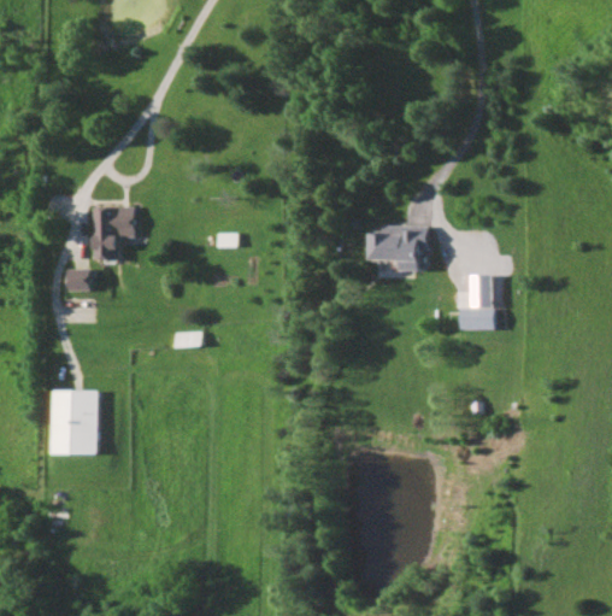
[(133,206),(92,207),(93,260),(118,259),(118,238),(134,236),(133,206)]
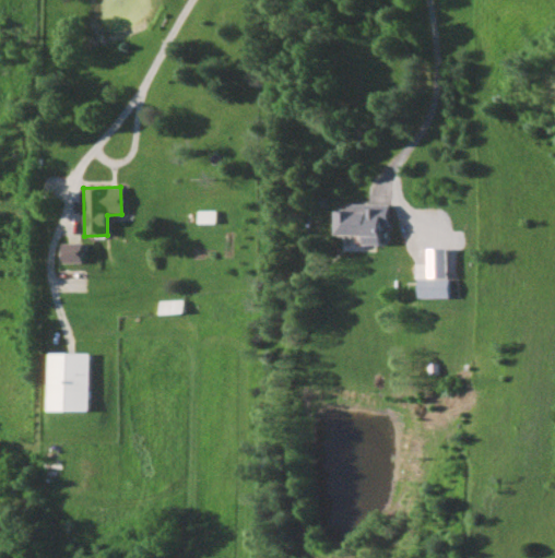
[(334,211),(334,236),(364,236),(364,246),(381,246),(381,227),(387,227),(388,205),(345,204),(345,211),(334,211)]
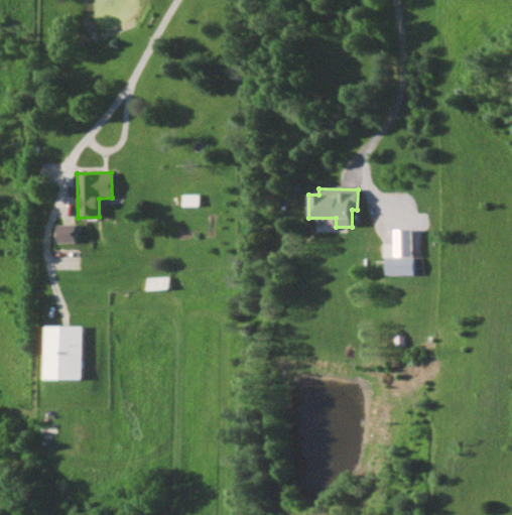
[(56,243),(75,243),(74,225),(55,226),(56,243)]
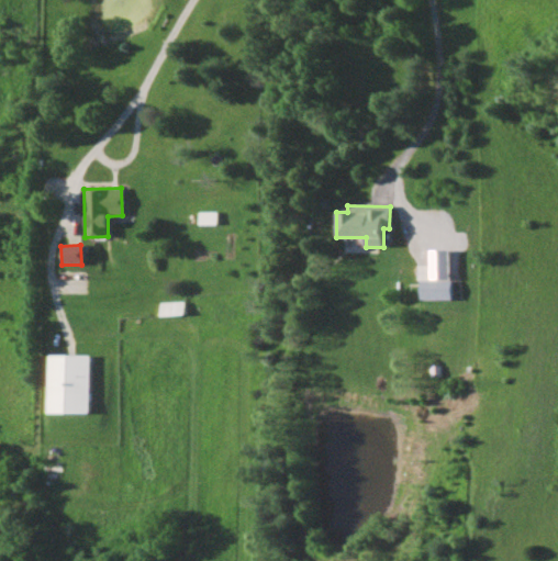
[(419,300),(449,300),(449,280),(438,281),(437,250),(428,250),(430,280),(417,281),(419,300)]
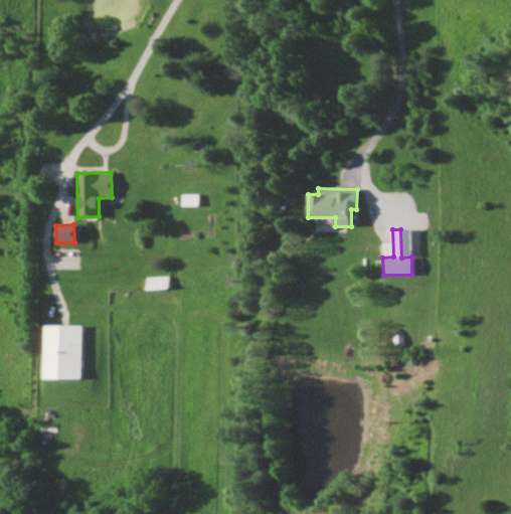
[(41,379),(79,379),(79,326),(42,326),(41,379)]
